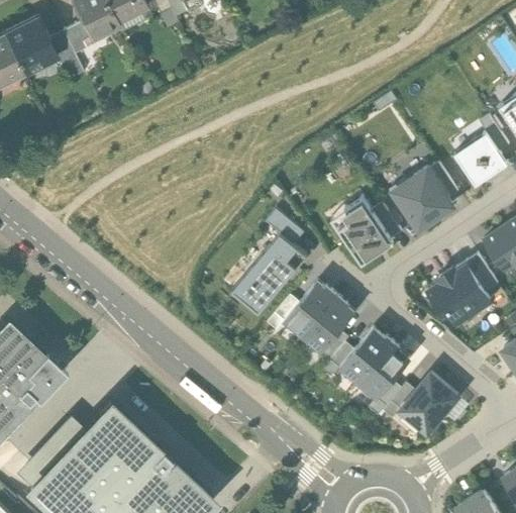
[(71,0),(83,23),(90,38),(104,31),(106,34),(120,26),(118,23),(107,0),(71,0)]
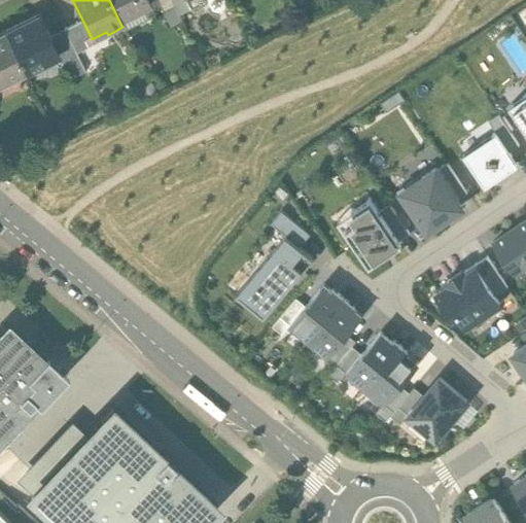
[(146,0),(109,0),(120,24),(150,8),(146,0)]
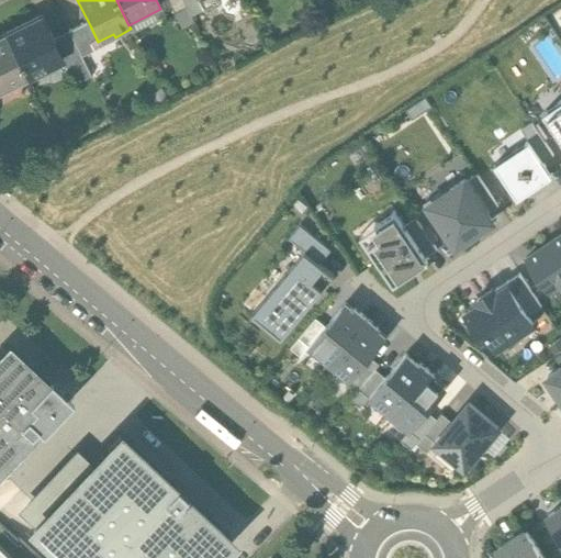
[(166,0),(175,17),(187,11),(180,0),(166,0)]
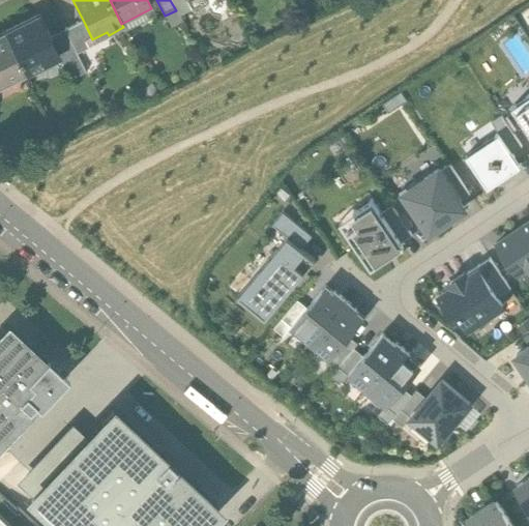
[(35,19),(5,34),(26,77),(57,62),(48,44),(51,41),(52,41),(51,40),(48,32),(43,34),(35,19)]
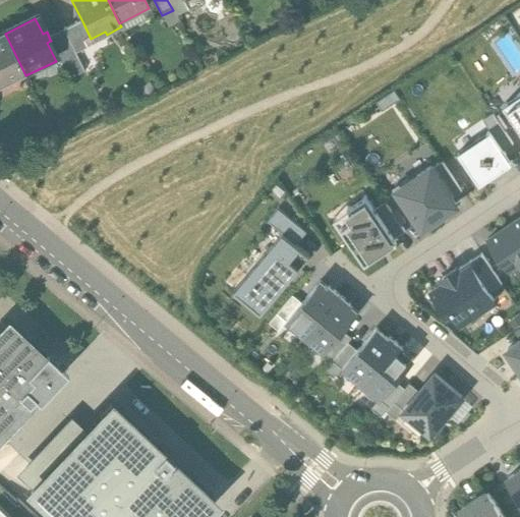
[(83,23),(64,33),(75,55),(88,50),(83,42),(91,39),(83,23)]
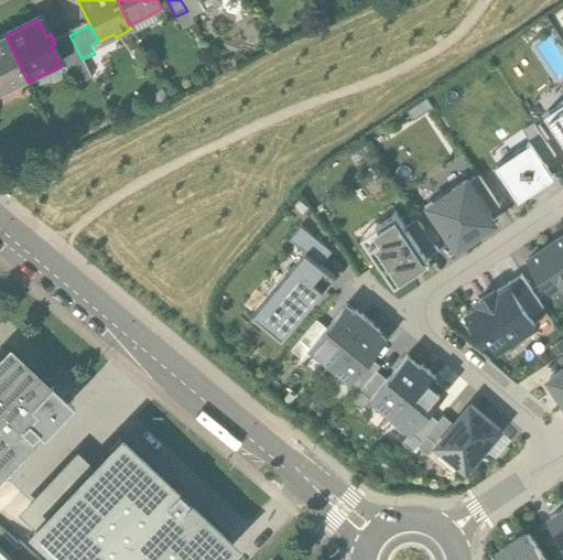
[(69,35),(54,43),(55,44),(54,44),(76,88),(93,81),(82,60),(69,35)]
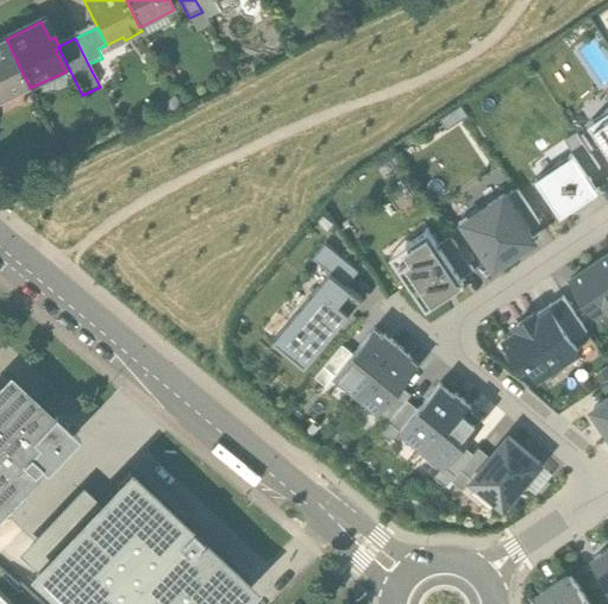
[(6,39),(0,42),(0,104),(30,88),(6,39)]
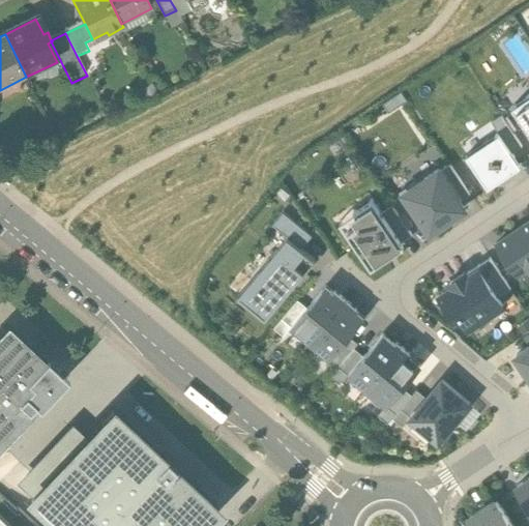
[(528,98),(511,110),(528,136),(528,98)]
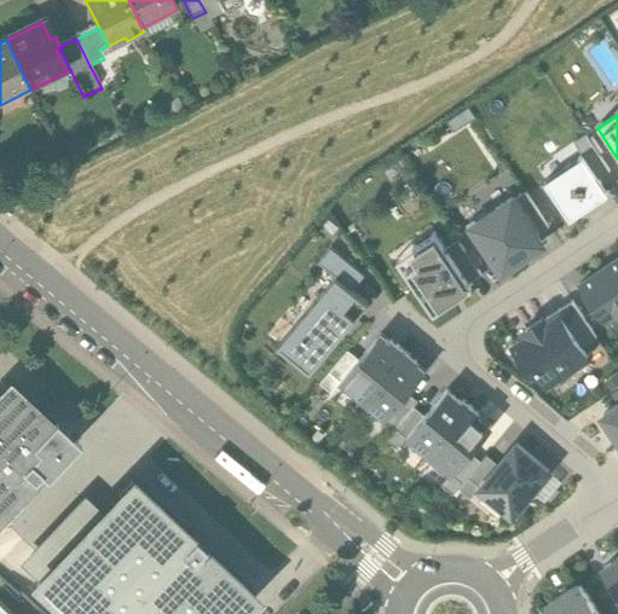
[(583,160),(599,183),(611,175),(587,139),(575,146),(583,160)]
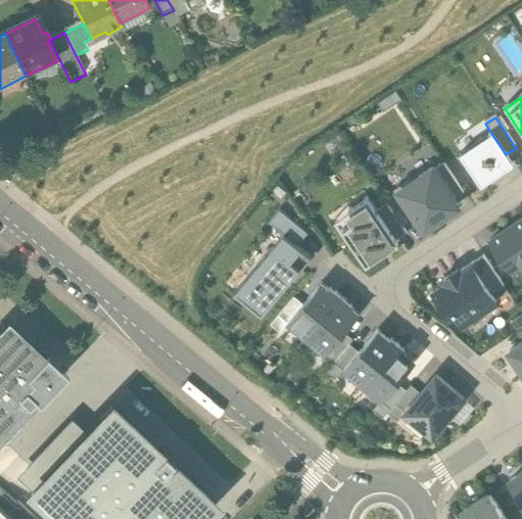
[(506,154),(492,135),(461,156),(482,188),(514,168),(506,154)]
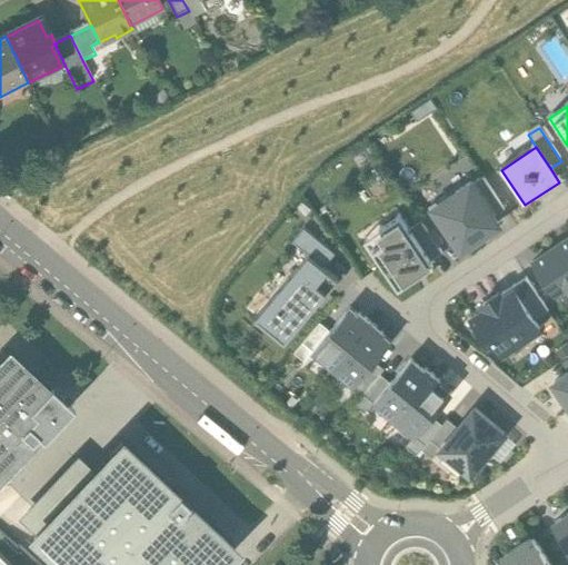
[(472,187),(494,220),(505,212),(482,180),(472,187)]
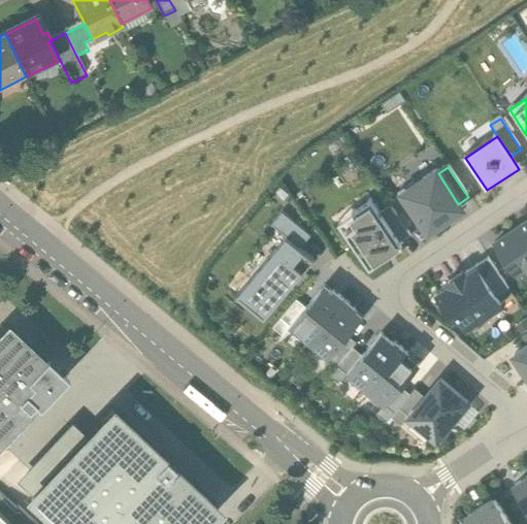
[(418,217),(429,234),(463,211),(458,204),(438,173),(437,172),(417,186),(415,184),(398,194),(415,219),(418,217)]
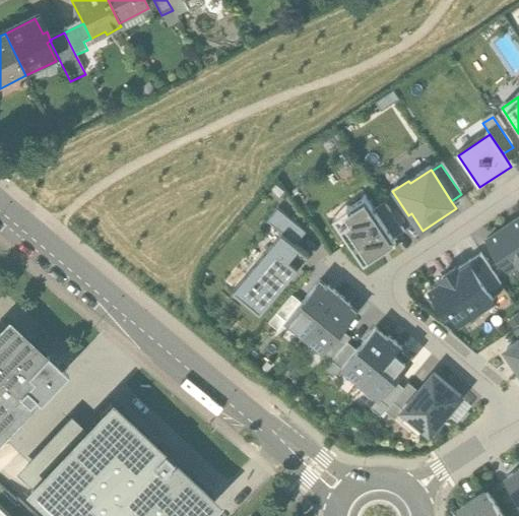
[(365,266),(397,245),(395,241),(375,211),(367,199),(347,211),(354,222),(341,231),(365,266)]
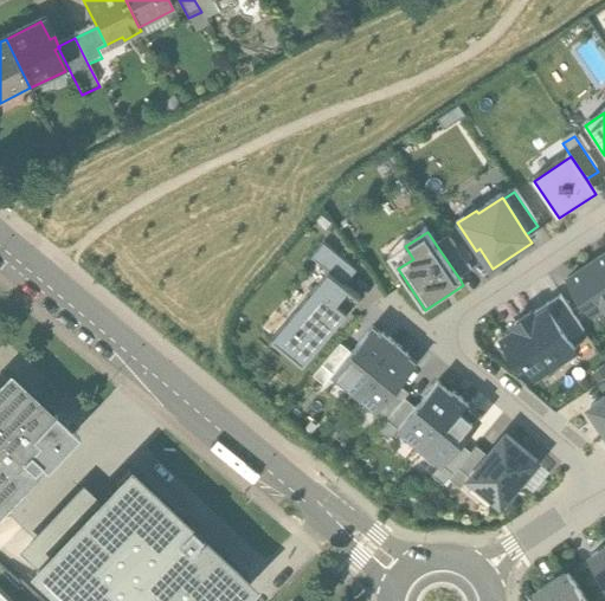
[(437,246),(461,280),(472,273),(449,238),(437,246)]
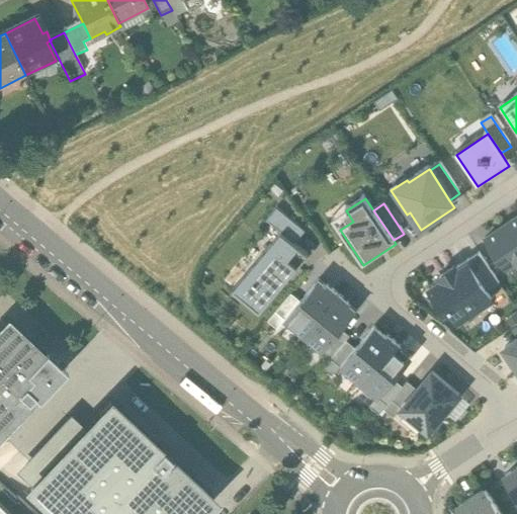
[(282,235),(294,246),(305,234),(277,209),(267,223),(282,235)]
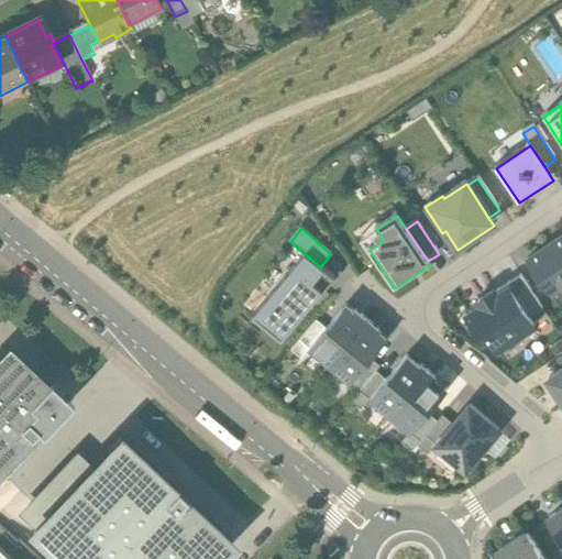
[(561,241),(528,264),(549,297),(561,289),(561,241)]
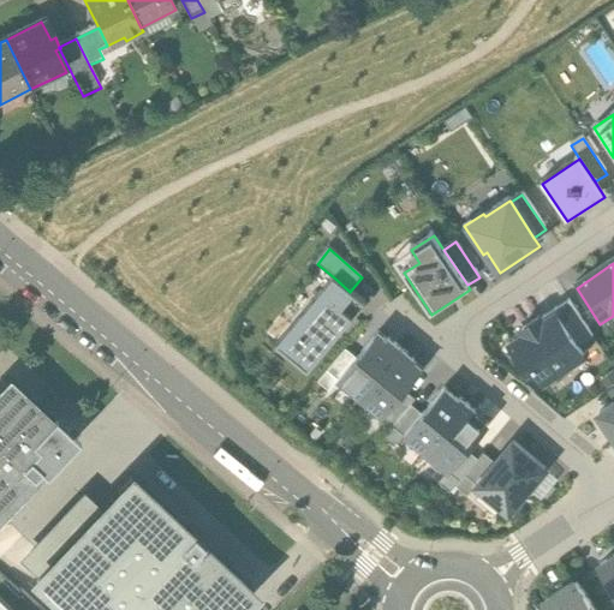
[(350,292),(335,279),(278,347),(309,374),(367,305),(350,292)]
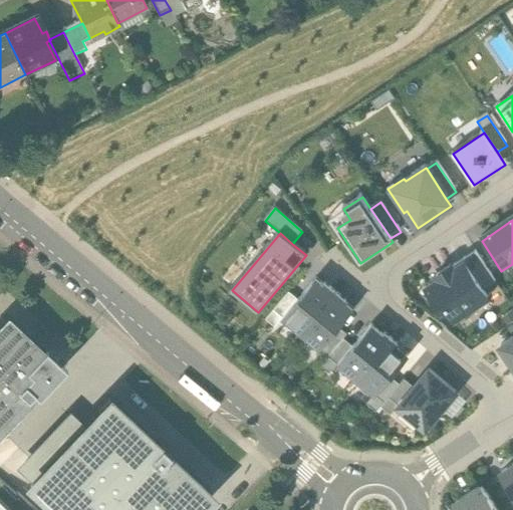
[(465,264),(483,292),(496,284),(476,254),(454,269),(456,270),(465,264)]
